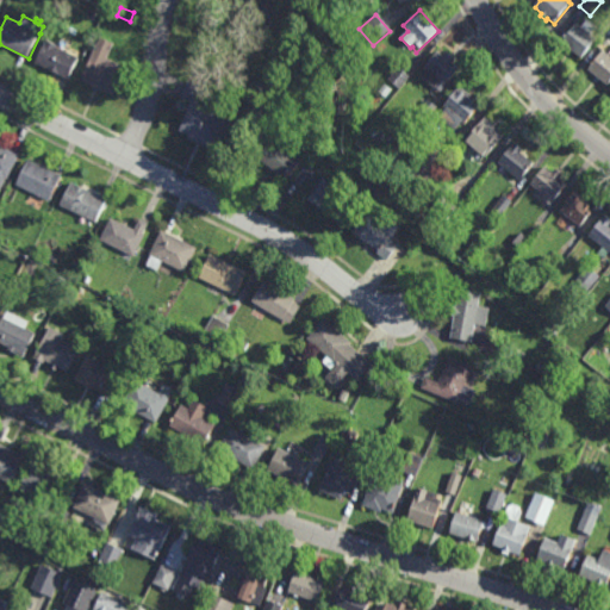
[(598,27),(592,35),(598,39),(583,58),(562,42),(578,23),(583,26),(587,19),(598,27)]
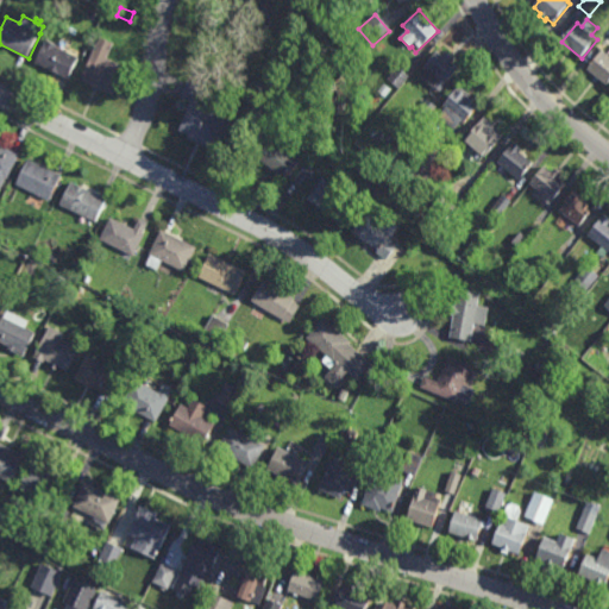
[(114,95),(81,81),(101,37),(115,43),(108,58),(123,66),(120,70),(125,71),(114,95)]
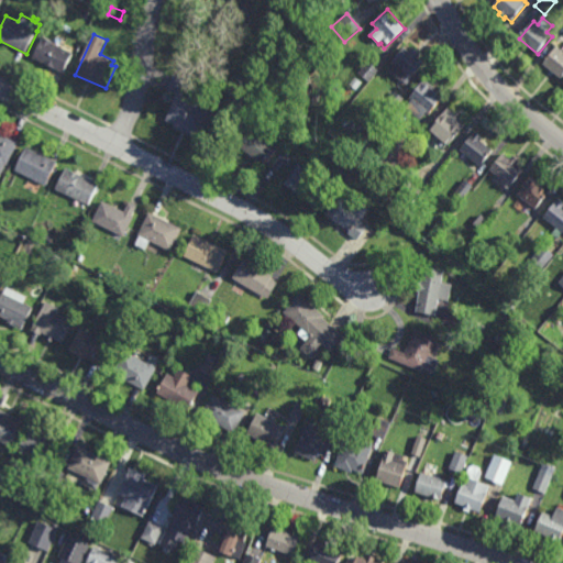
[(64,73),(33,57),(44,37),(55,43),(55,44),(73,54),(64,73)]
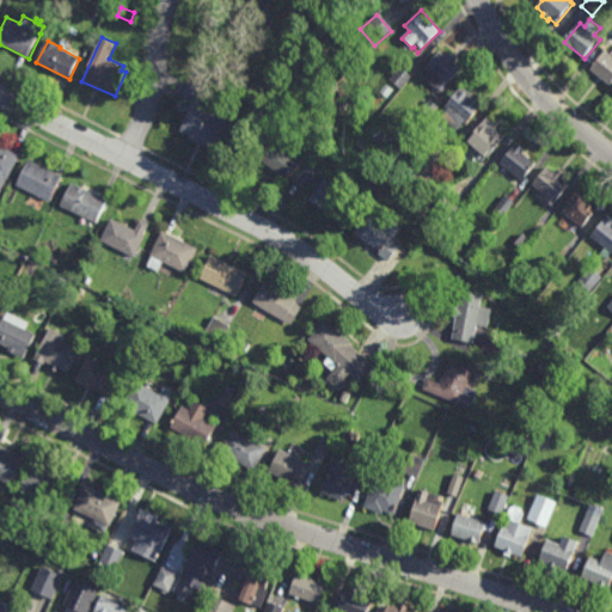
[(611,85),(611,87),(601,80),(599,83),(595,80),(598,77),(591,69),(606,50),(611,55),(611,85)]
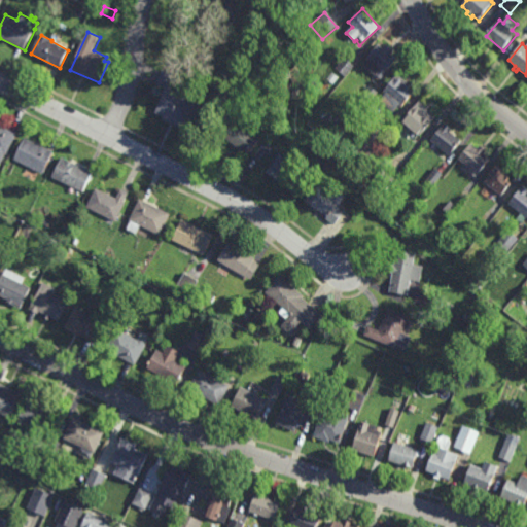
[(384,48),(387,44),(394,50),(391,55),(397,60),(381,80),(373,73),(377,68),(365,60),(379,44),(384,48)]
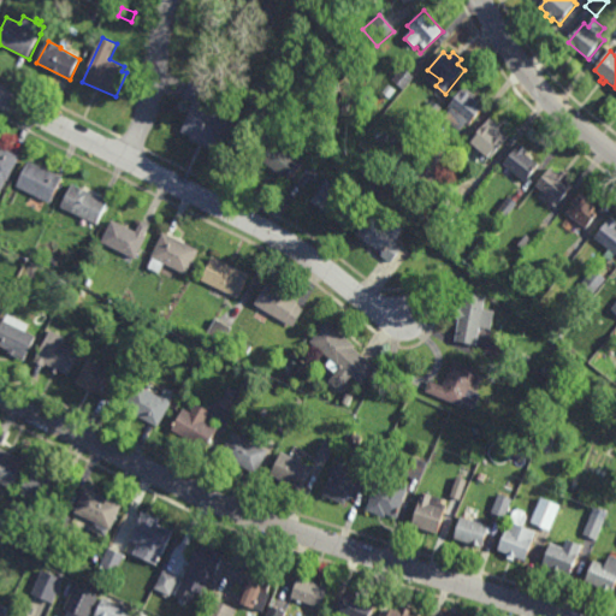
[(401,90),(400,88),(397,90),(395,89),(397,87),(391,81),(404,67),(414,77),(401,90)]
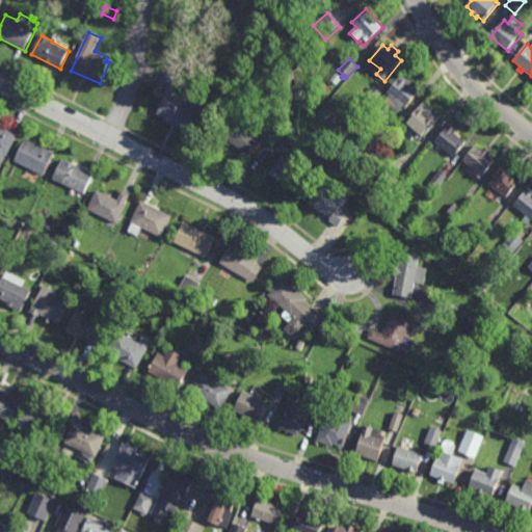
[(192,132),(165,121),(166,117),(158,114),(168,89),(160,85),(165,72),(182,78),(177,88),(206,101),(192,132)]
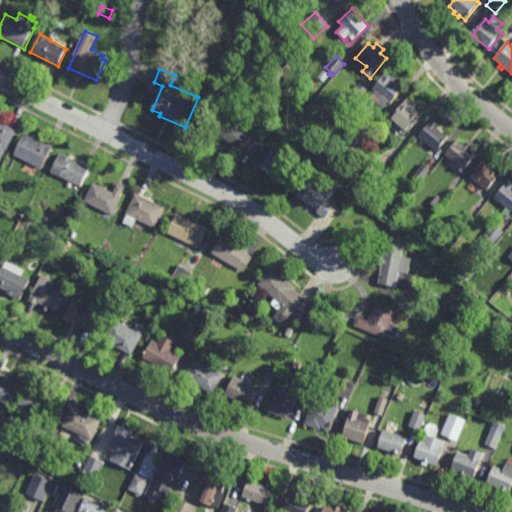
[(399,77),(396,81),(402,86),(401,87),(403,89),(389,106),(387,104),(382,110),(368,99),(373,93),(371,91),(372,89),(371,88),(374,84),(376,86),(386,73),(393,79),(396,75),(399,77)]
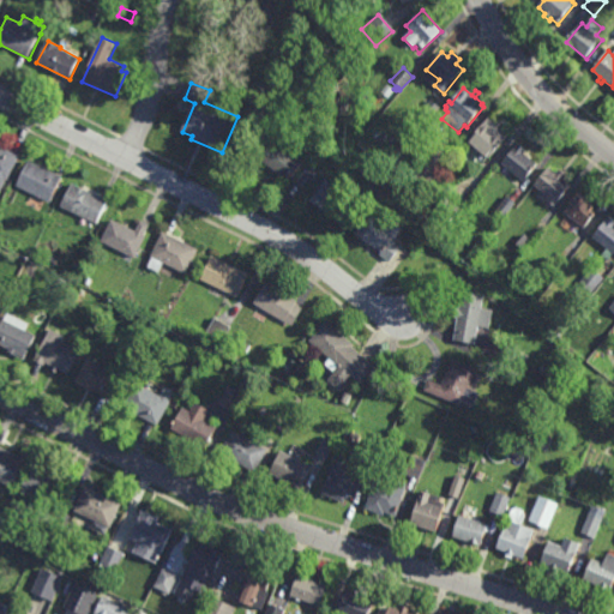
[(427,125),(417,116),(431,101),(440,108),(427,125)]
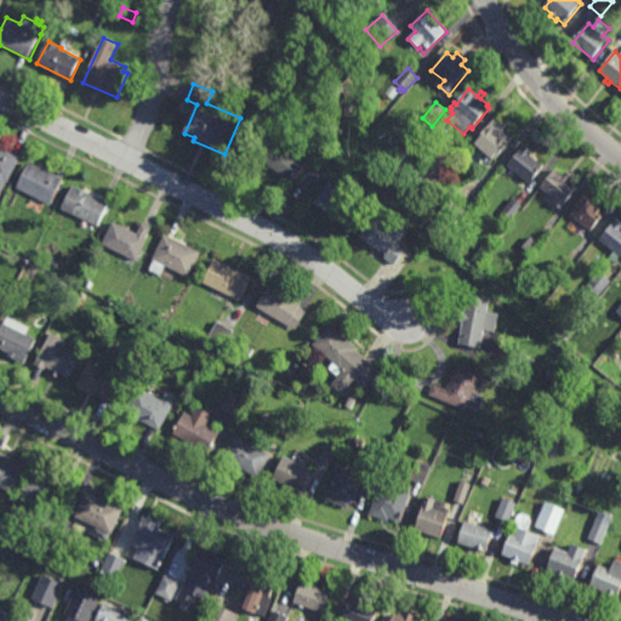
[(503,152),(494,163),(473,144),(495,120),(514,138),(506,148),(507,149),(503,152)]
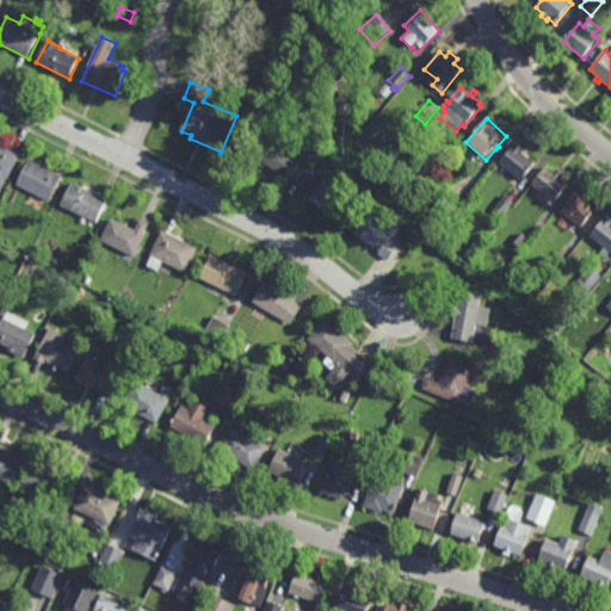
[(295,177),(291,174),(287,180),(276,171),(273,173),(270,170),(271,168),(257,156),(273,136),(306,162),(295,177)]
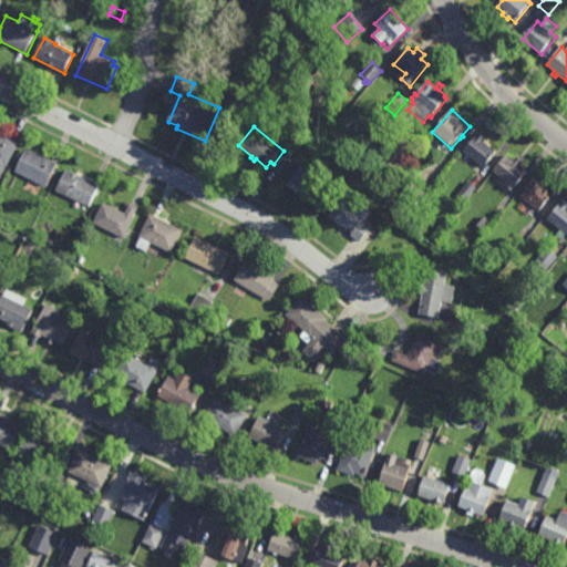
[(484,168),(482,167),(481,169),(478,167),(480,165),(475,162),(474,163),(473,162),(474,161),(463,152),(478,133),(487,140),(486,141),(492,145),(491,147),(497,153),(484,168)]
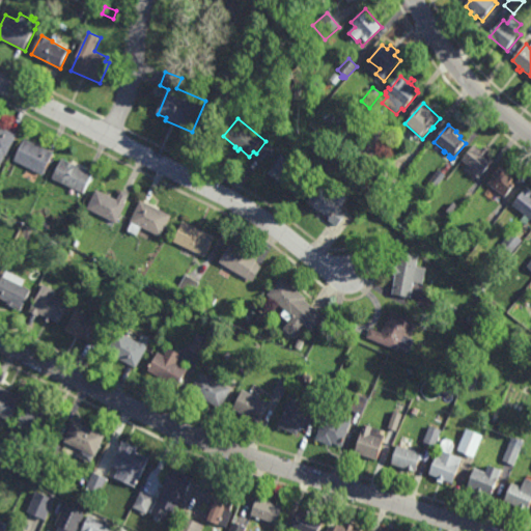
[(0,126),(19,135),(7,157),(6,157),(0,170),(0,126)]
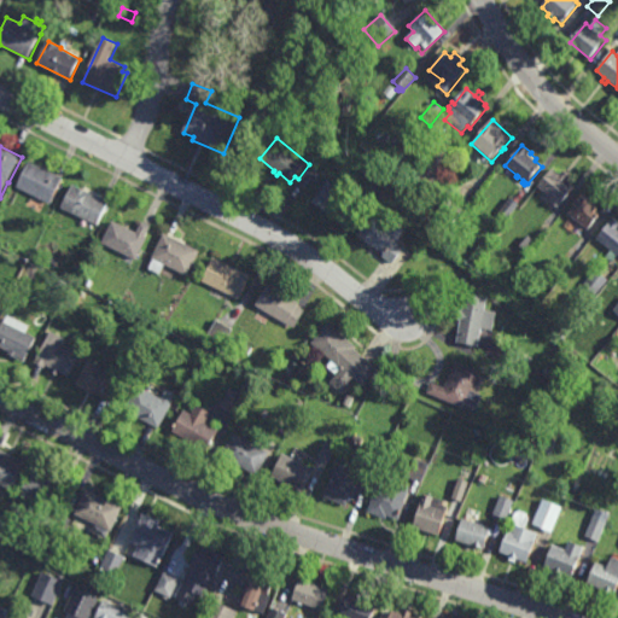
[(439,178),(441,179),(427,194),(410,180),(423,164),(426,167),(436,153),(449,164),(439,178)]
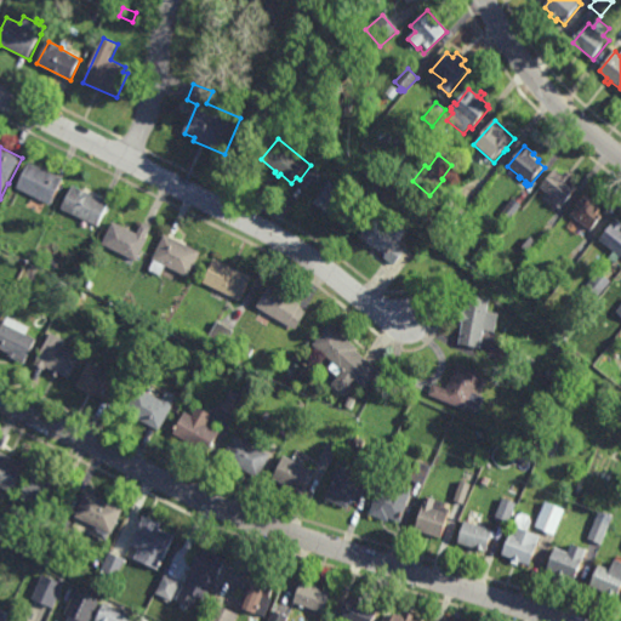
[(39,167),(40,165),(57,174),(56,175),(66,180),(52,206),(18,189),(30,164),(39,167)]
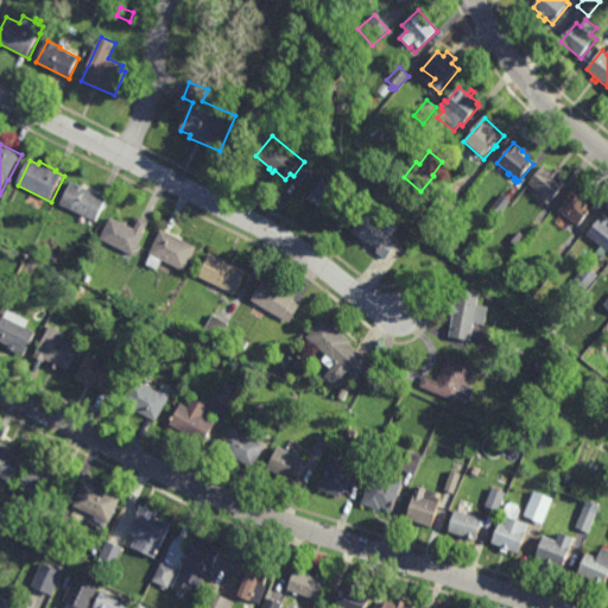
[(551,172),(555,168),(562,173),(558,178),(565,183),(546,207),(531,195),(536,190),(529,185),(543,166),(551,172)]
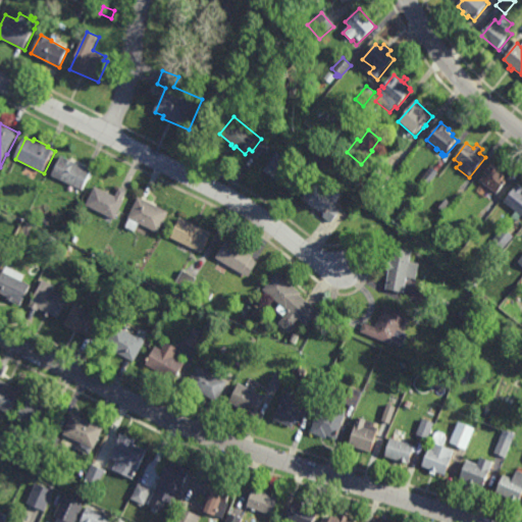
[(294,193),(267,171),(280,153),(308,173),(294,193)]
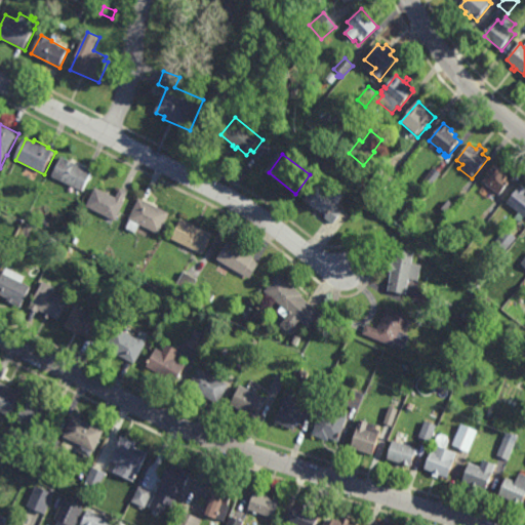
[(70,161),(71,158),(87,166),(86,168),(93,171),(83,192),(52,176),(62,157),(70,161)]
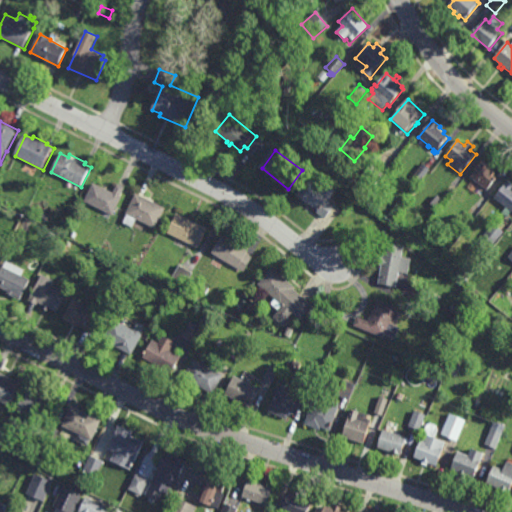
[(489,165),(491,163),(495,167),(494,169),(500,174),(488,190),(470,177),(483,160),(489,165)]
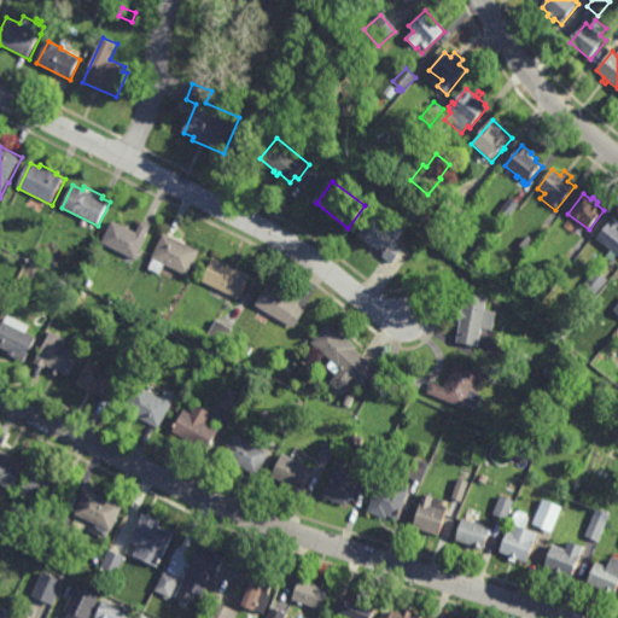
[(453,223),(438,211),(449,198),(464,211),(453,223)]
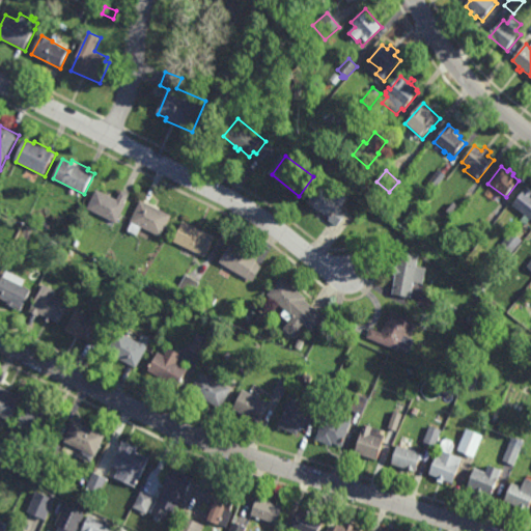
[(436,188),(429,182),(440,170),(446,176),(436,188)]
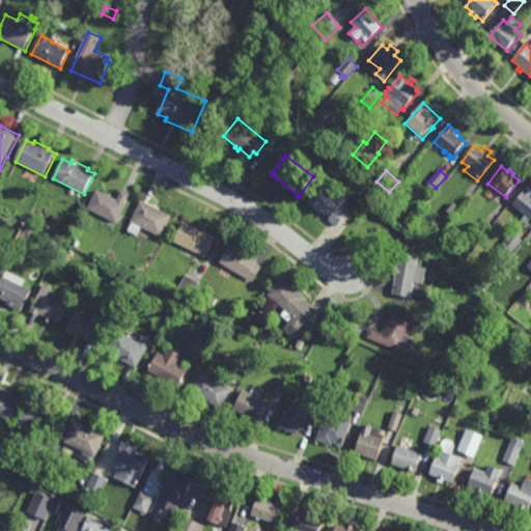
[(378,204),(373,201),(375,199),(369,194),(376,185),(387,193),(378,204)]
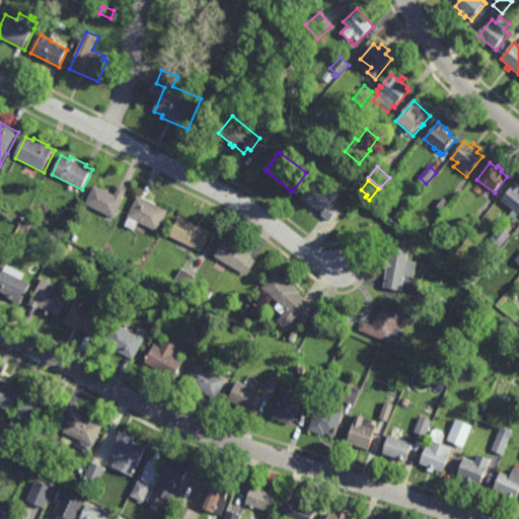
[(324,189),(325,187),(330,191),(335,186),(342,191),(334,201),(341,206),(330,220),(320,213),(322,211),(302,196),(305,192),(308,194),(316,182),(324,189)]
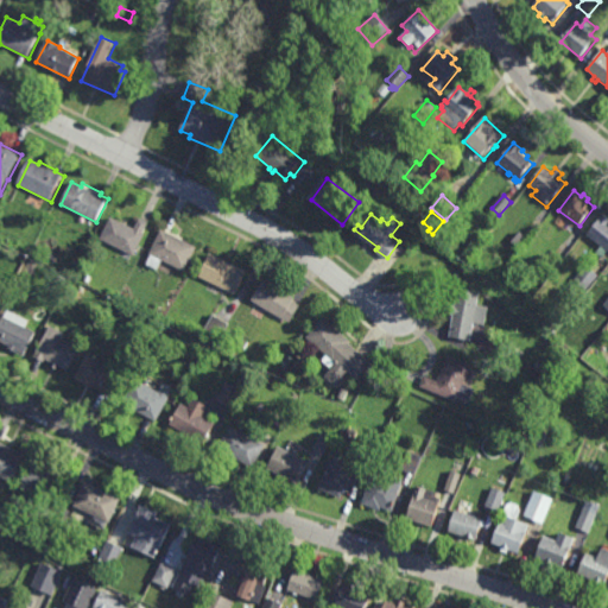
[(606,216),(607,216),(607,217),(607,249),(607,248),(601,255),(595,251),(600,245),(588,235),(603,215),(606,216)]
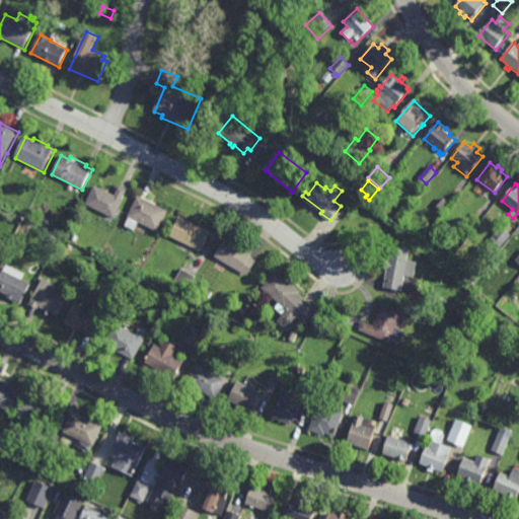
[(103,190),(104,187),(109,190),(108,192),(115,195),(120,187),(128,191),(124,200),(125,200),(116,219),(86,205),(95,186),(103,190)]
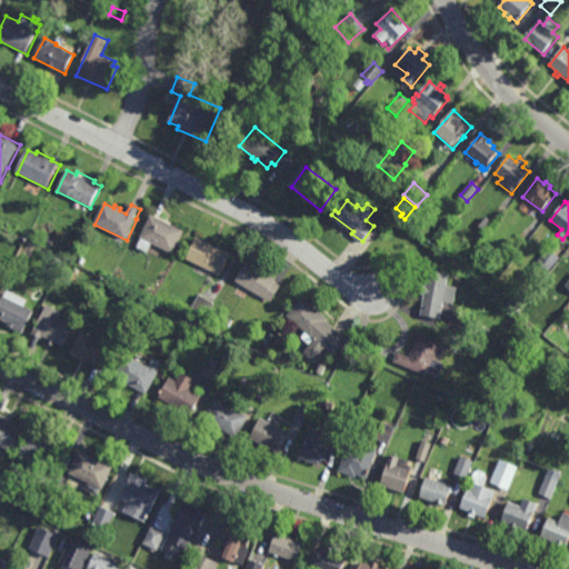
[(175,256),(162,250),(159,258),(149,252),(149,255),(138,249),(142,240),(141,239),(152,216),(186,232),(175,256)]
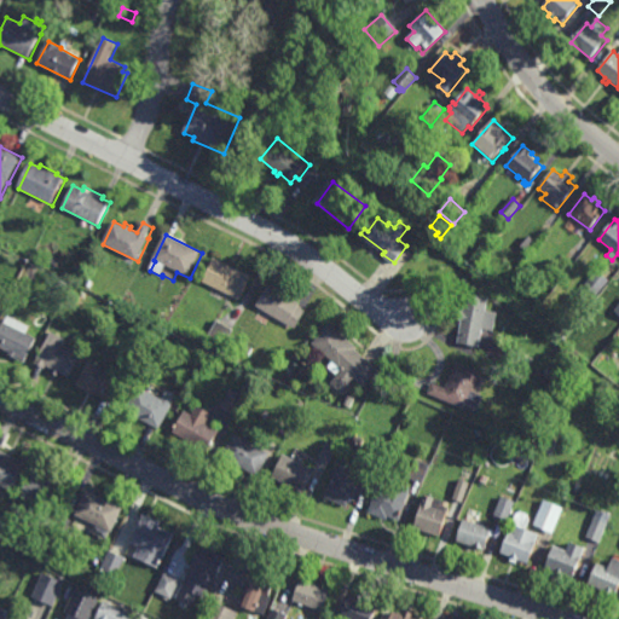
[(56,267),(48,262),(51,256),(59,261),(56,267)]
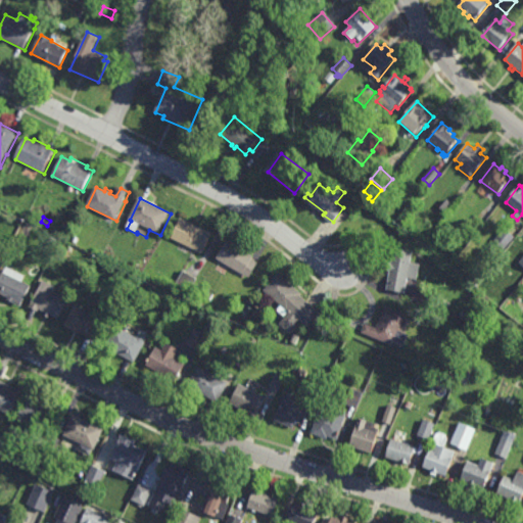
[(201,227),(201,226),(212,231),(203,251),(172,237),(181,218),(201,227)]
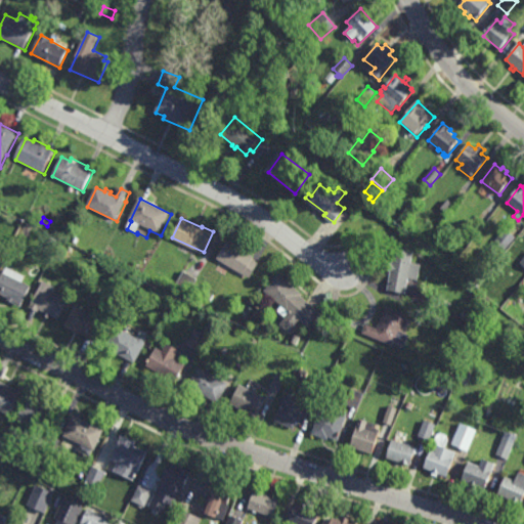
[(478,230),(472,226),(477,218),(483,222),(478,230)]
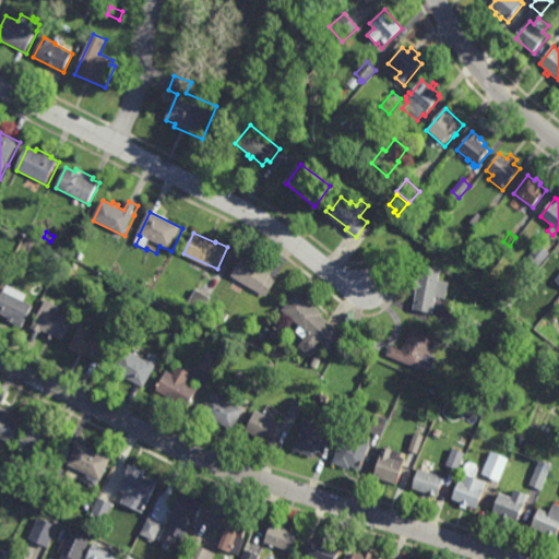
[(538,265),(526,257),(538,242),(549,251),(538,265)]
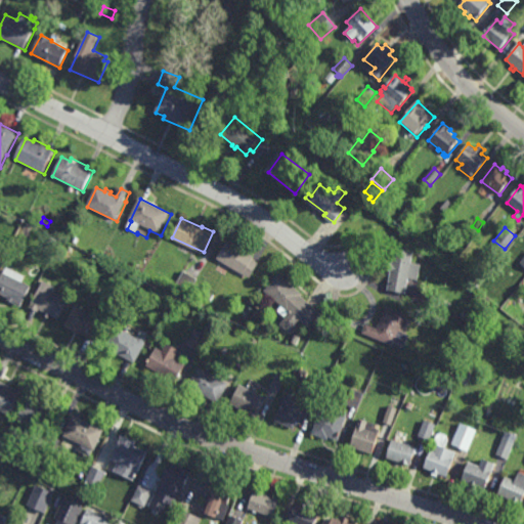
[(469,242),(464,237),(468,231),(473,235),(469,242)]
